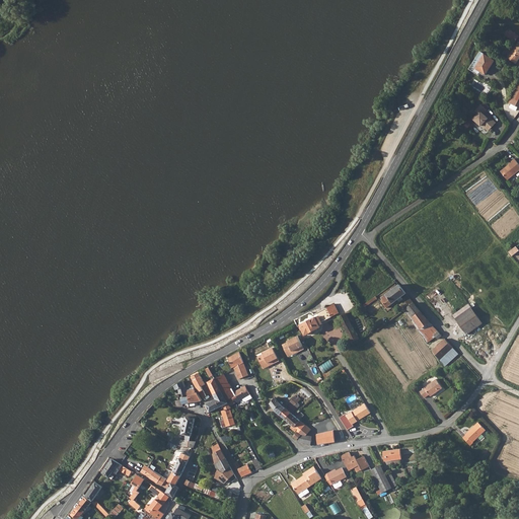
[(515,43),(518,36),(509,29),(505,34),(515,43)]
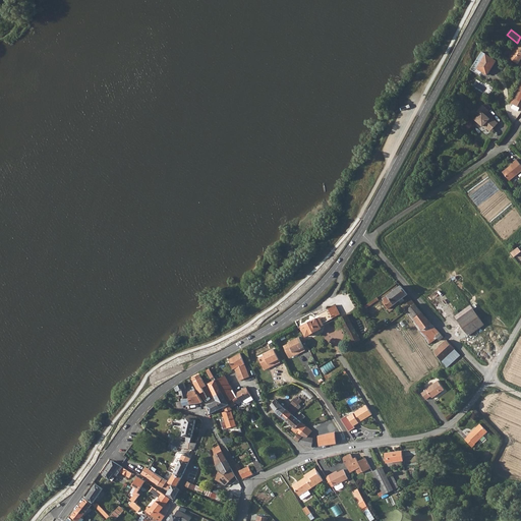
[(520,43),(512,55),(510,58),(520,66),(520,43)]
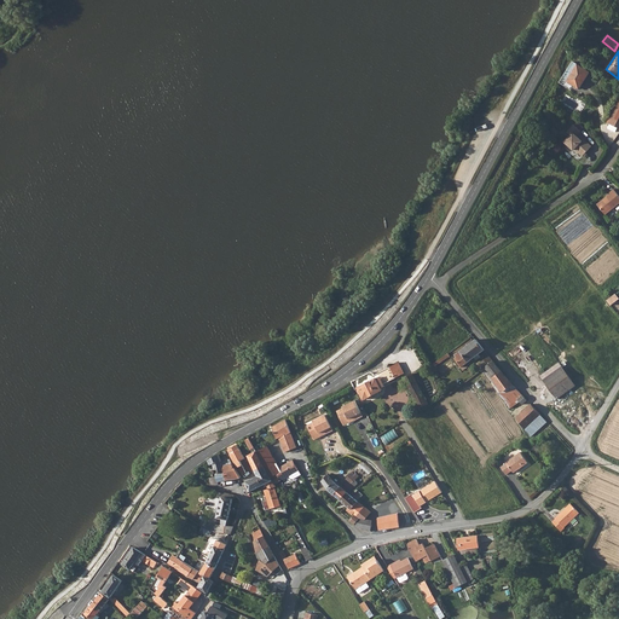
[(576,63),(574,64),(565,79),(577,87),(588,71),(576,63)]
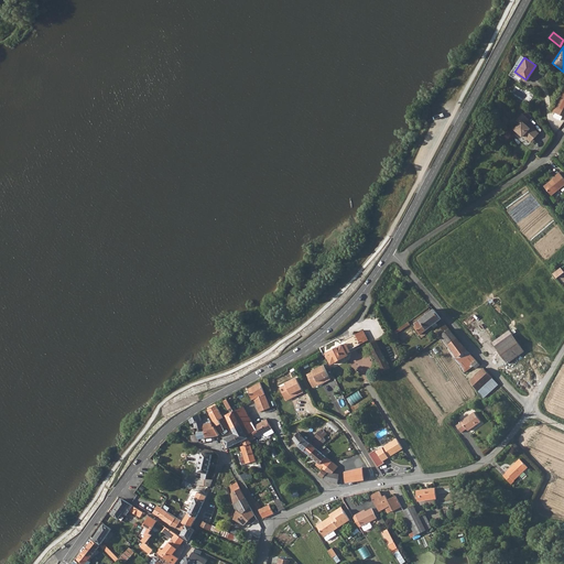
[(563,89),(553,112),(563,117),(563,89)]
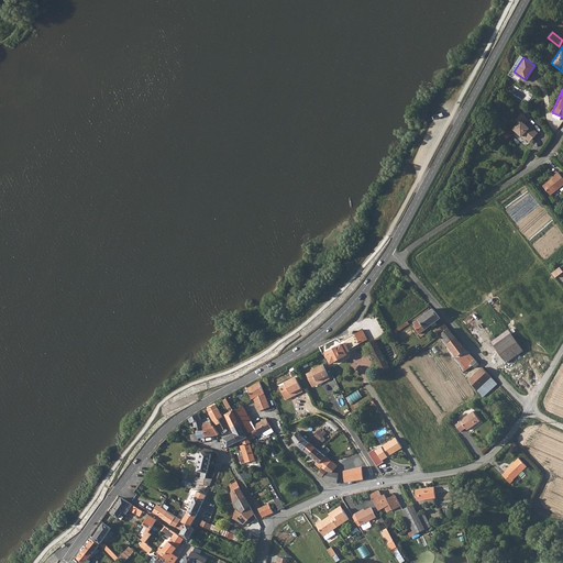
[(522,114),(516,121),(518,124),(512,130),(521,138),(521,136),(529,143),(536,136),(529,130),(523,124),(528,120),(522,114)]
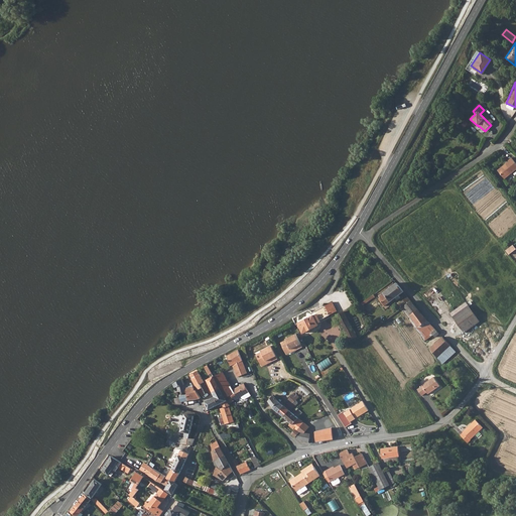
[(506,167),(499,172),(505,179),(515,170),(515,162),(512,158),(509,160),(510,161),(505,165),(506,167)]
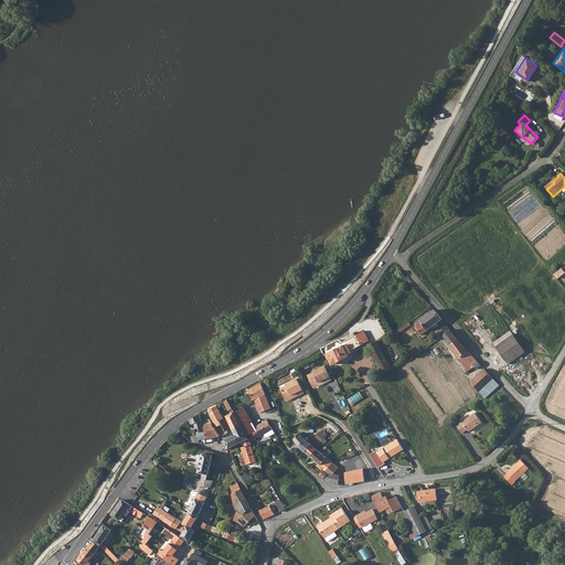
[(406,278),(397,267),(395,269),(404,280),(406,278)]
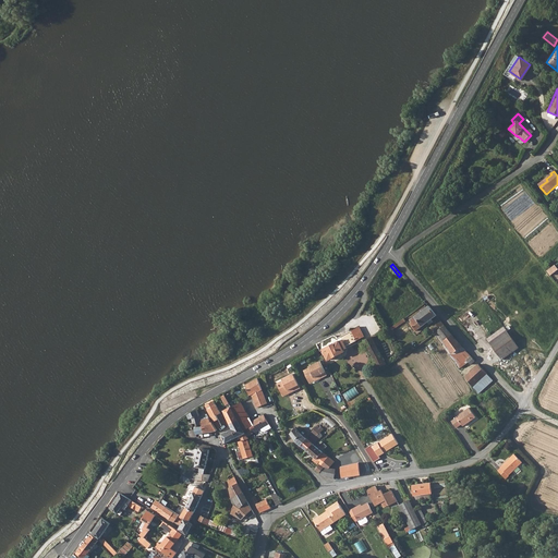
[(557,266),(556,264),(548,270),(553,276),(557,270),(557,266)]
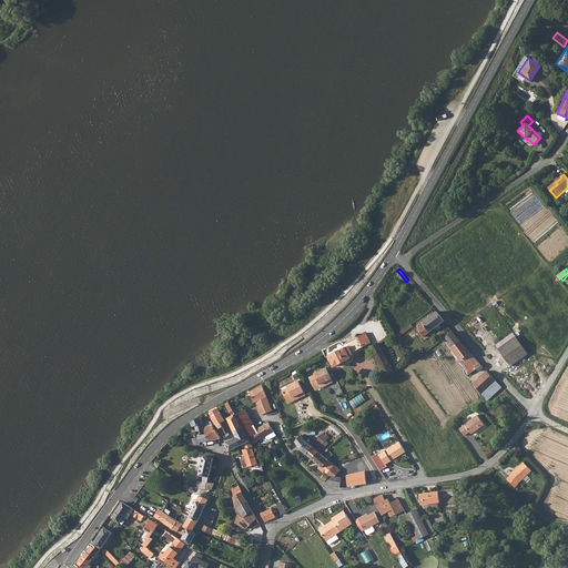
[(437,312),(429,316),(437,327),(439,325),(445,322),(437,312)]
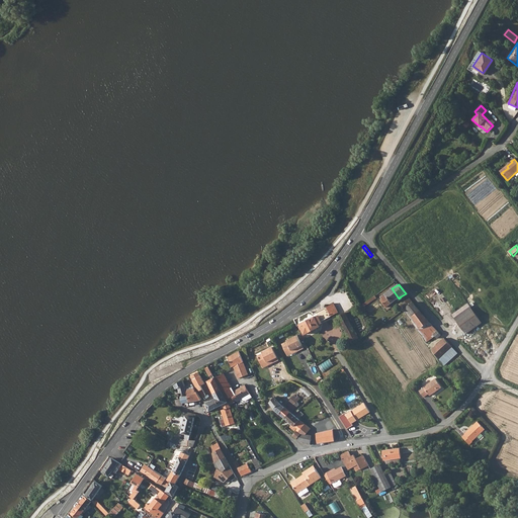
[(386,308),(397,299),(399,298),(392,288),(380,297),(382,299),(381,300),(386,308)]
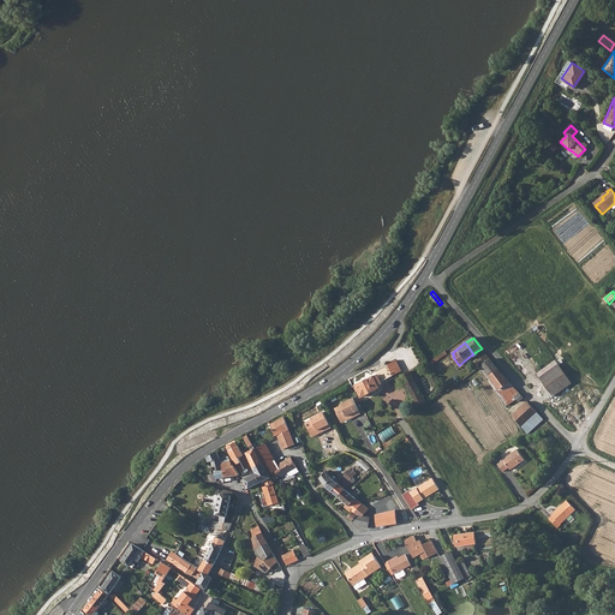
[(447,353),(446,351),(429,362),(430,365),(447,353)]
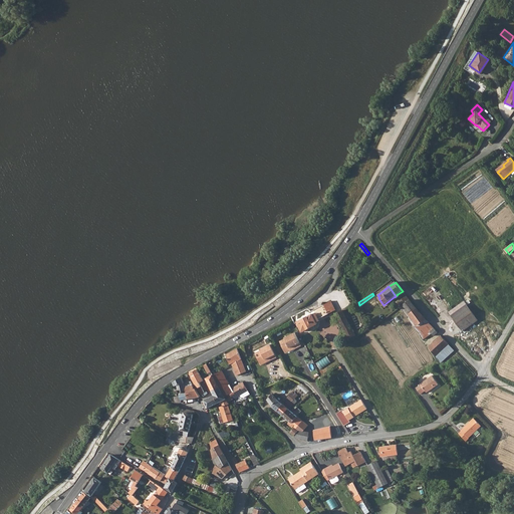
[(410,300),(406,303),(401,307),(408,317),(413,314),(412,313),(417,309),(410,300)]
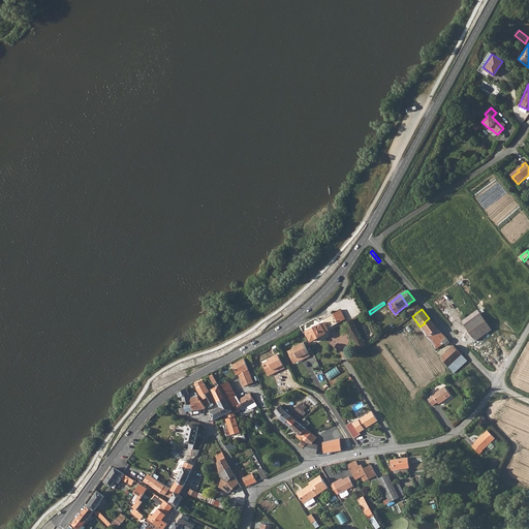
[(324,330),(343,320),(346,319),(341,310),(320,320),(321,323),(305,333),(307,336),(308,336),(311,341),(327,333),(324,330)]
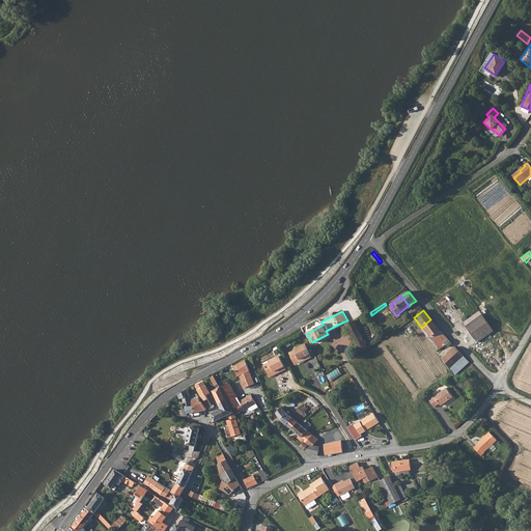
[(477,343),(494,332),(482,316),(467,327),(477,343)]
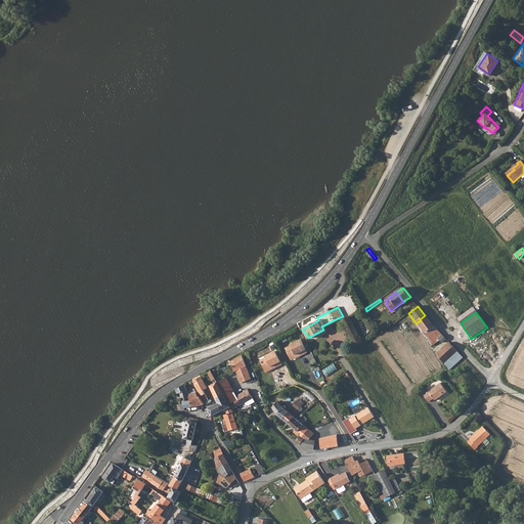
[(423,334),(434,325),(425,315),(420,319),(421,320),(416,323),(423,334)]
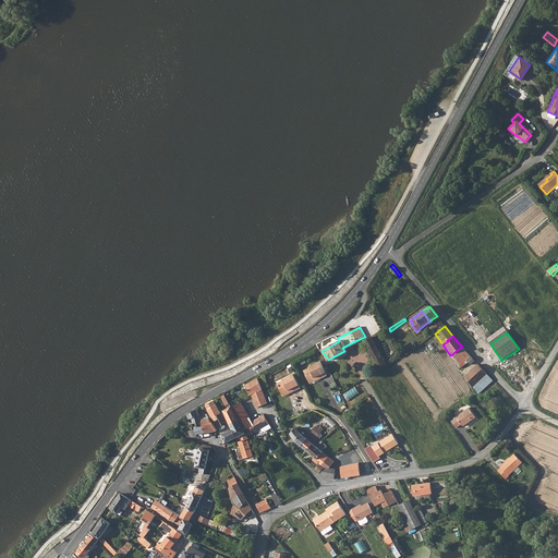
[(471,365),(475,361),(465,351),(462,354),(459,351),(463,348),(462,347),(450,355),(460,368),(468,362),(471,365)]
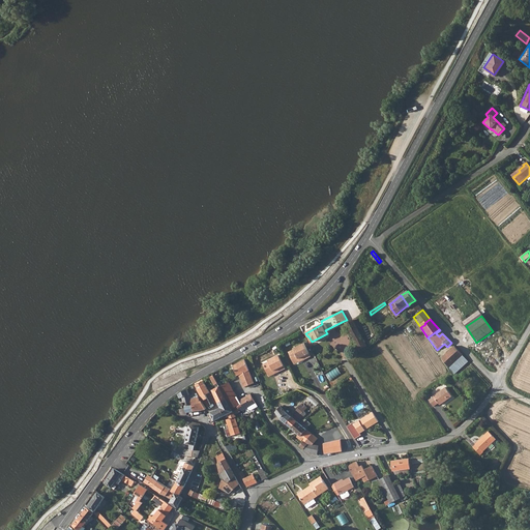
[(288,351),(292,360),(299,356),(300,357),(303,356),(304,358),(310,355),(303,342),(293,347),(293,348),(288,351)]
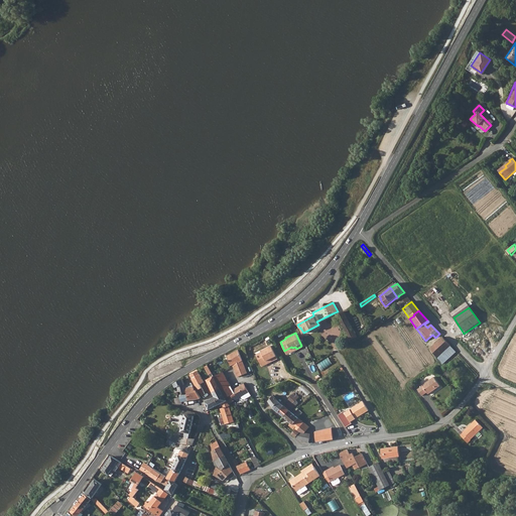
[(454,355),(457,353),(442,337),(430,349),(437,358),(448,349),(454,355)]
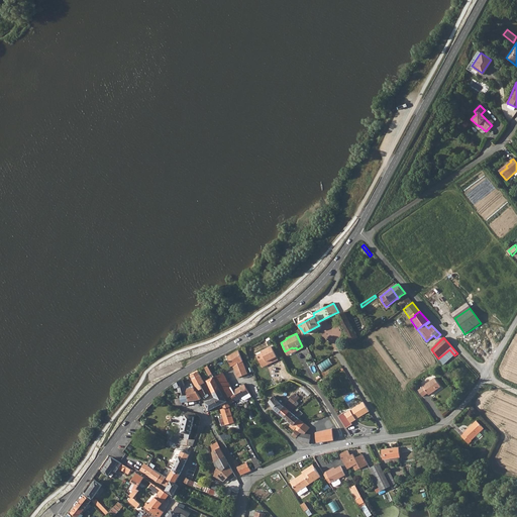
[(262,352),(256,355),(261,365),(269,360),(269,362),(272,360),(273,363),(278,359),(272,346),(262,351),(262,352)]
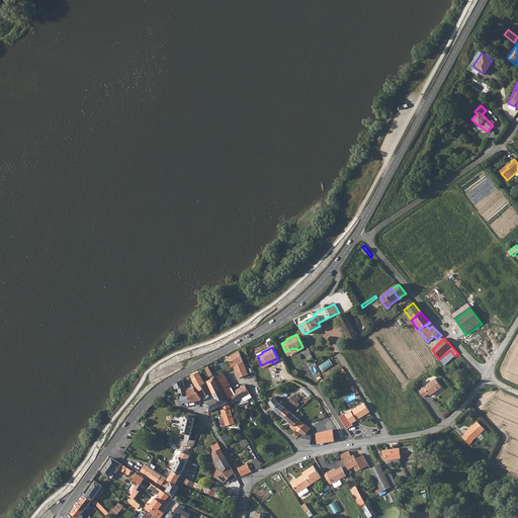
[(239,377),(254,372),(248,358),(243,360),(239,351),(228,358),(232,367),(234,366),(239,377)]
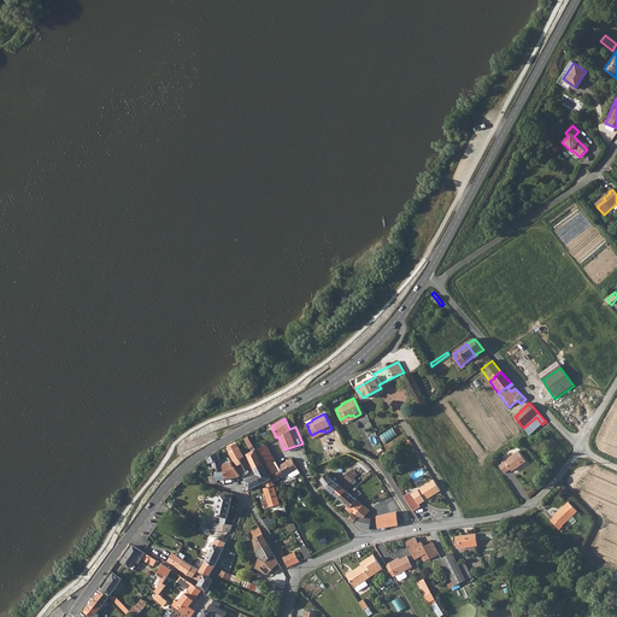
[(256,470),(264,466),(263,463),(256,450),(248,436),(245,439),(252,452),(247,454),(256,470)]
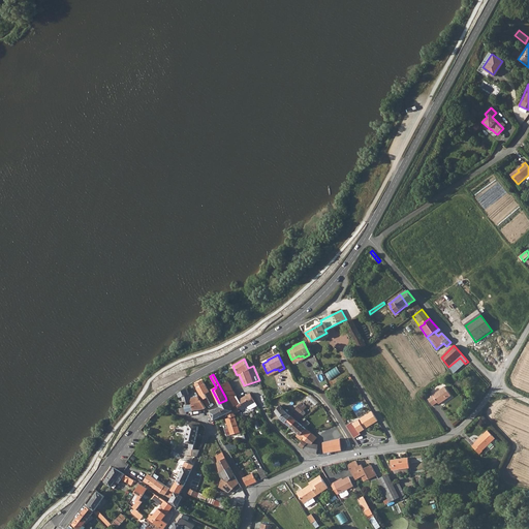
[(219,385),(225,397),(234,392),(228,382),(219,385)]
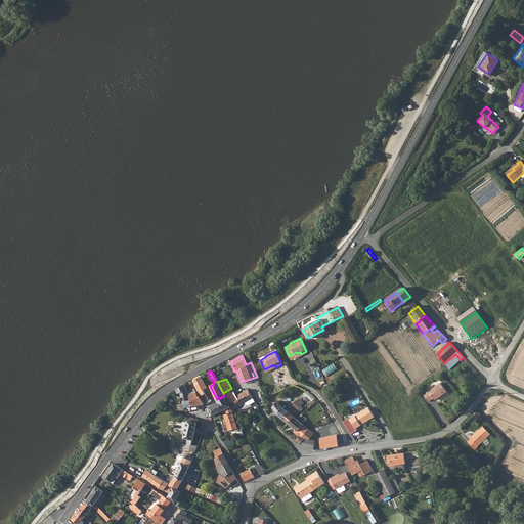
[(203,380),(194,384),(200,392),(204,390),(207,388),(203,380)]
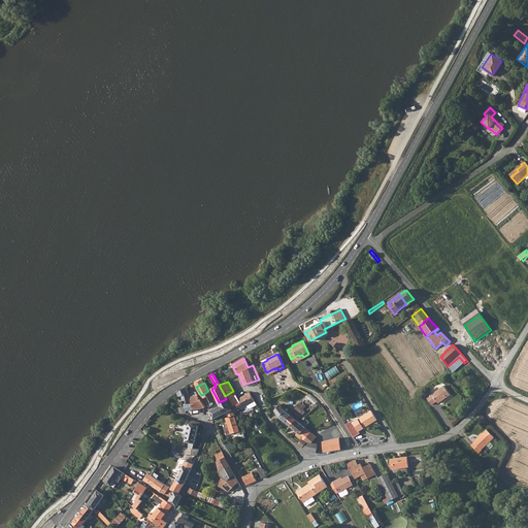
[(258,395),(264,392),(262,385),(255,389),(258,395)]
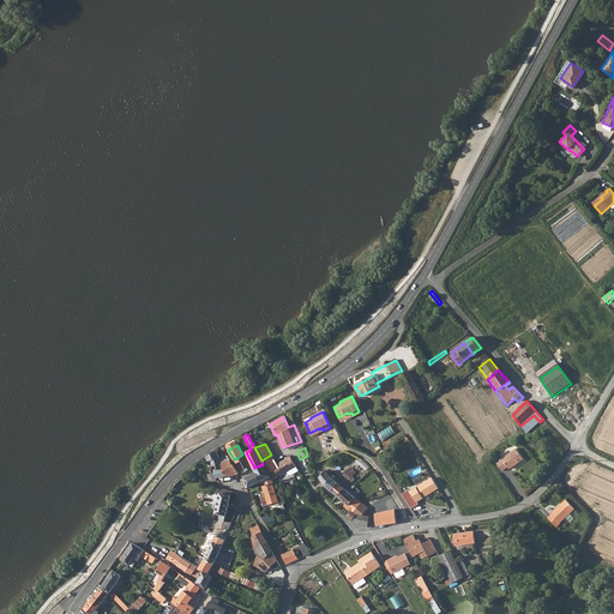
[(504,461),(504,462),(499,465),(505,473),(510,469),(512,470),(525,459),(517,450),(504,461)]
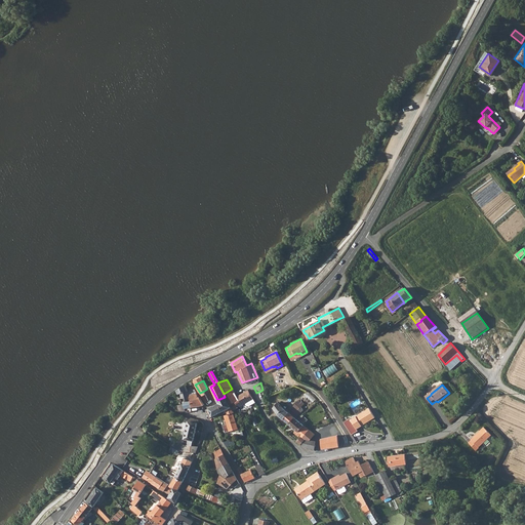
[(192,407),(189,395),(189,391),(186,386),(177,391),(178,394),(182,393),(183,399),(183,401),(184,404),(185,408),(187,408),(188,413),(192,412),(191,407),(192,407)]
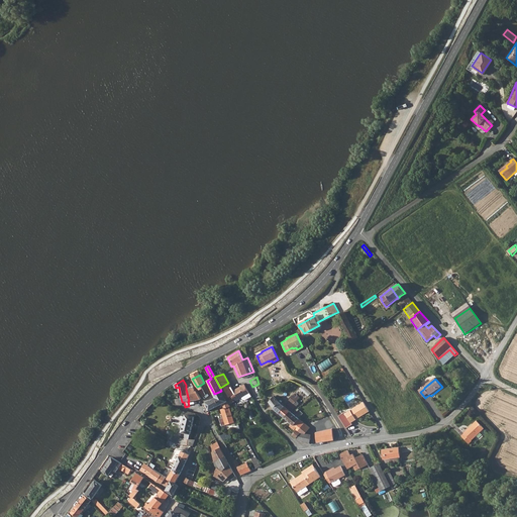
[(228,383),(220,388),(221,391),(222,392),(231,387),(228,383)]
